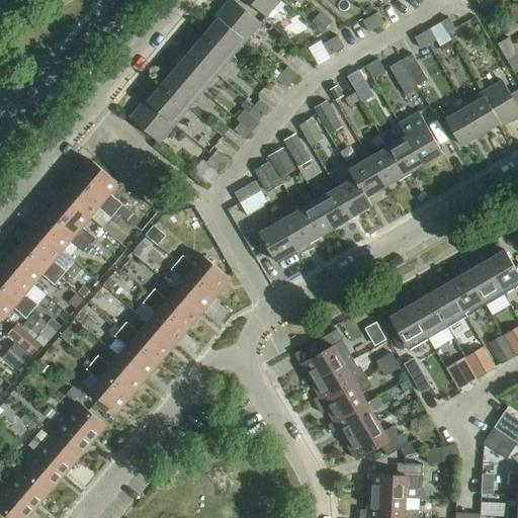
[(230,0),(214,18),(218,20),(219,19),(246,42),(261,24),(232,0),(230,0)]
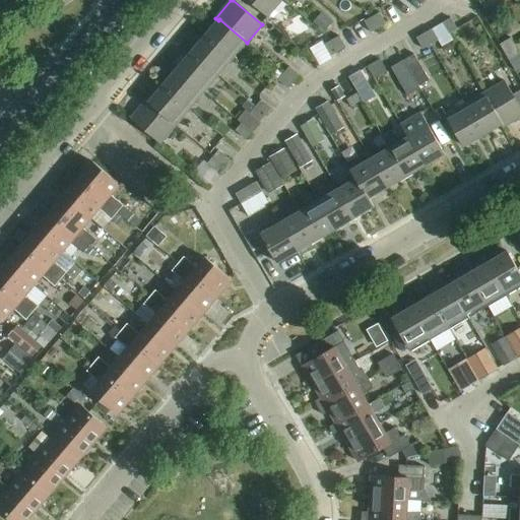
[(246,0),(267,18),(277,26),(283,19),(273,11),(282,0),(246,0)]
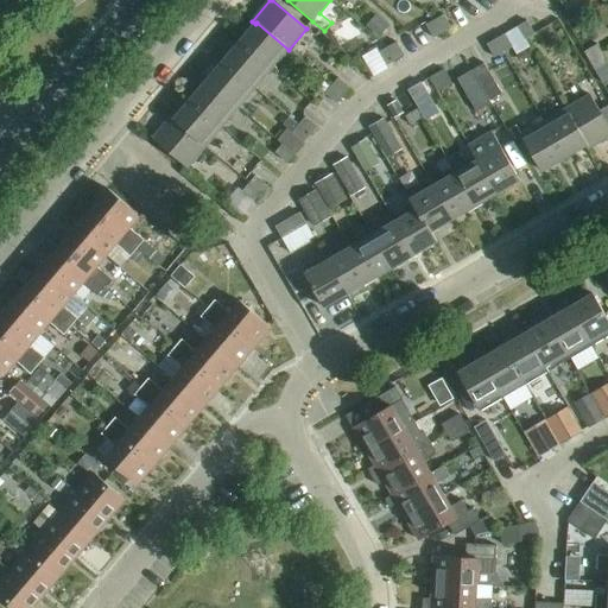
[(576,0),(564,0),(561,2),(565,12),(578,4),(576,0)]
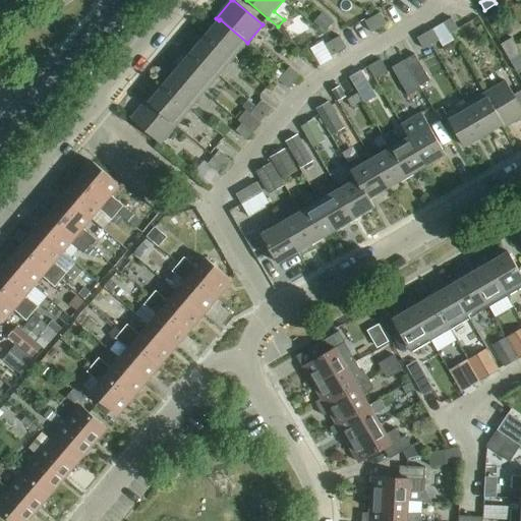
[(325,34),(334,23),(322,13),(313,23),(325,34)]
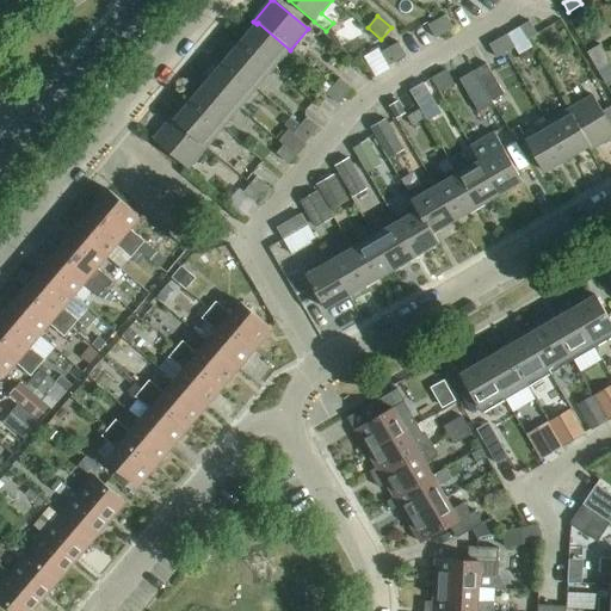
[(445,16),(437,22),(444,35),(454,29),(445,16)]
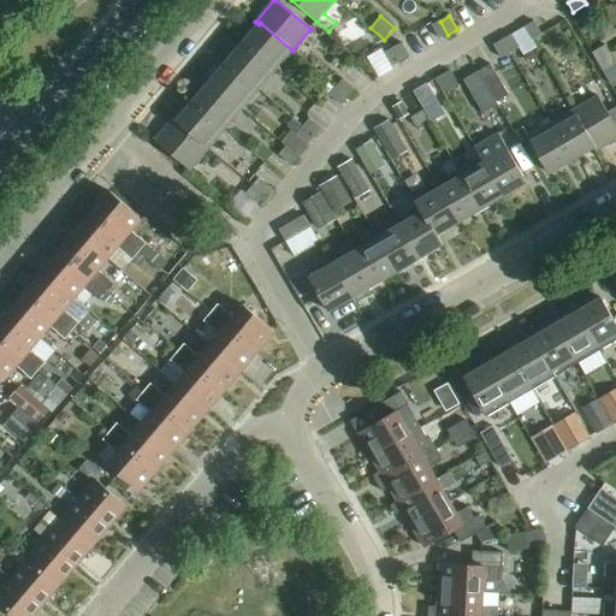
[(448,35),(440,22),(431,27),(439,40),(448,35)]
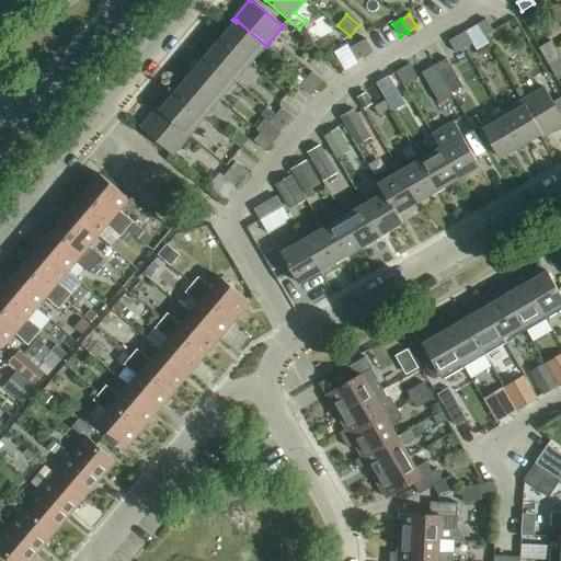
[(237,21),(236,22),(221,39),(251,64),(266,46),(237,21)]
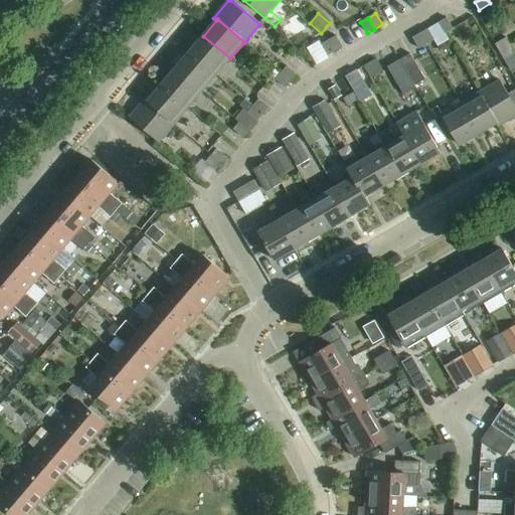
[(439,23),(445,34),(453,30),(446,19),(439,23)]
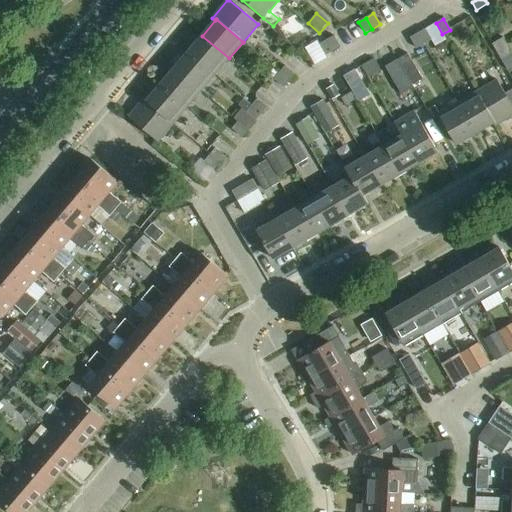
[(425,29),(417,34),(424,45),(431,41),(425,29)]
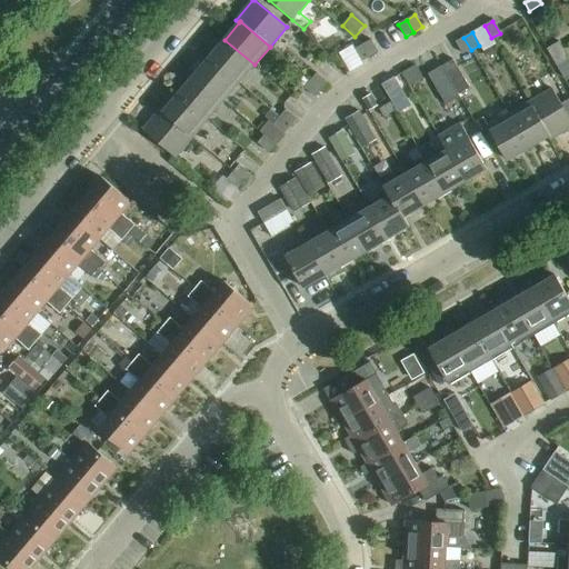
[(471,50),(463,38),(456,42),(462,55),(471,50)]
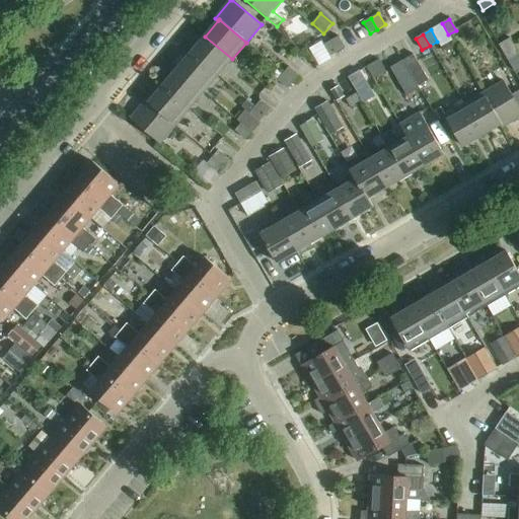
[(205,36),(191,53),(218,76),(232,59),(205,36)]
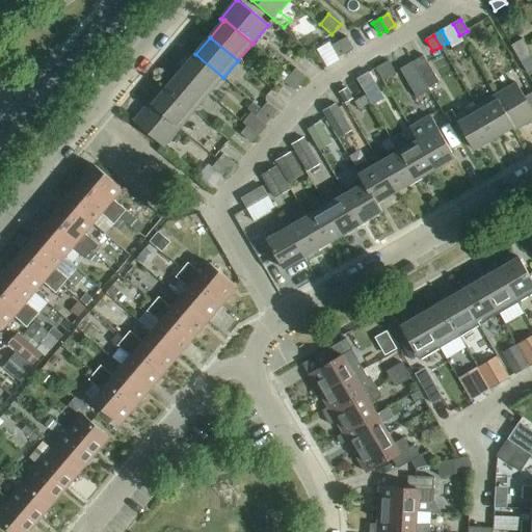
[(347,37),(339,43),(346,54),(353,49),(347,37)]
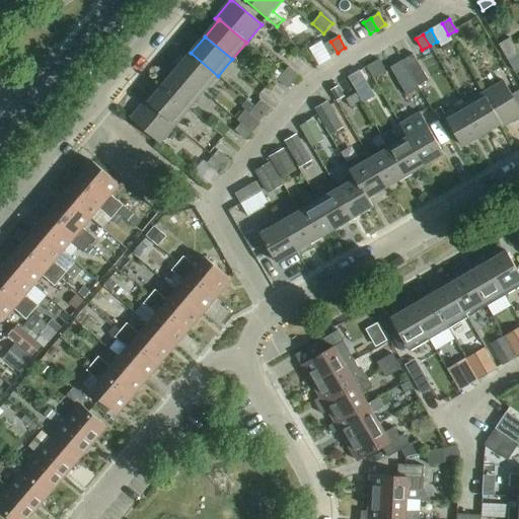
[(499,46),(503,53),(514,47),(510,39),(499,46)]
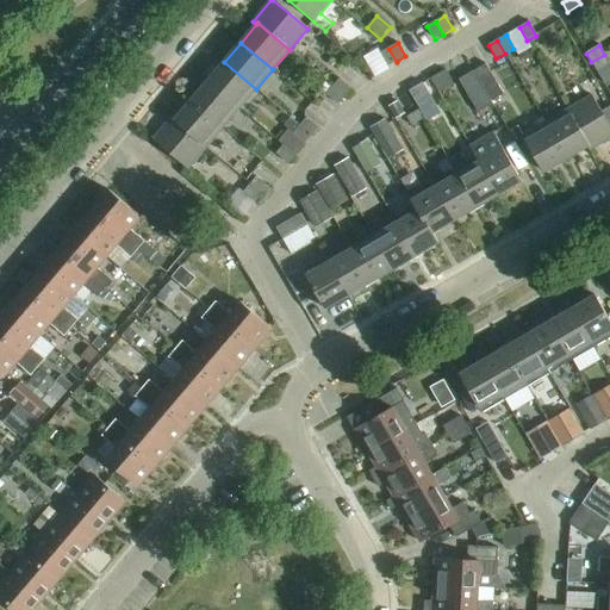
[(397,62),(388,49),(380,54),(387,67),(397,62)]
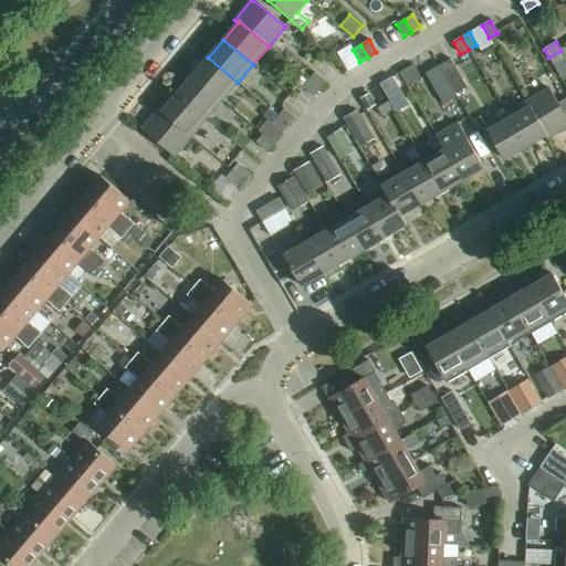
[(561,51),(548,58),(553,65),(565,59),(561,51)]
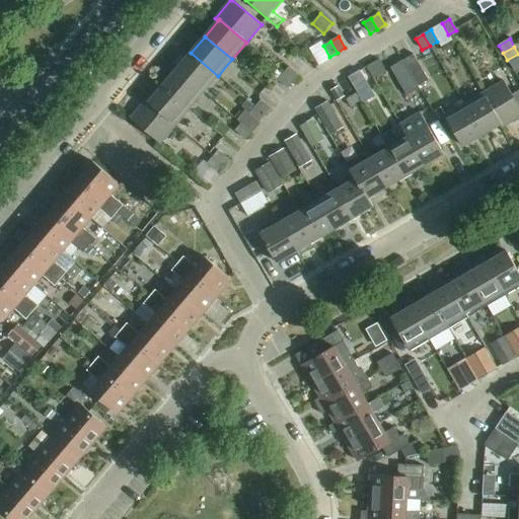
[(191,53),(176,70),(204,92),(218,76),(191,53)]
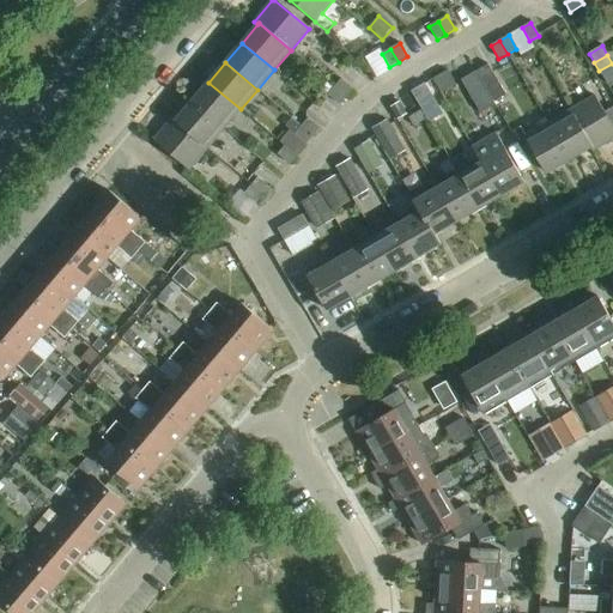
[(487,65),(475,72),(493,102),(505,95),(487,65)]
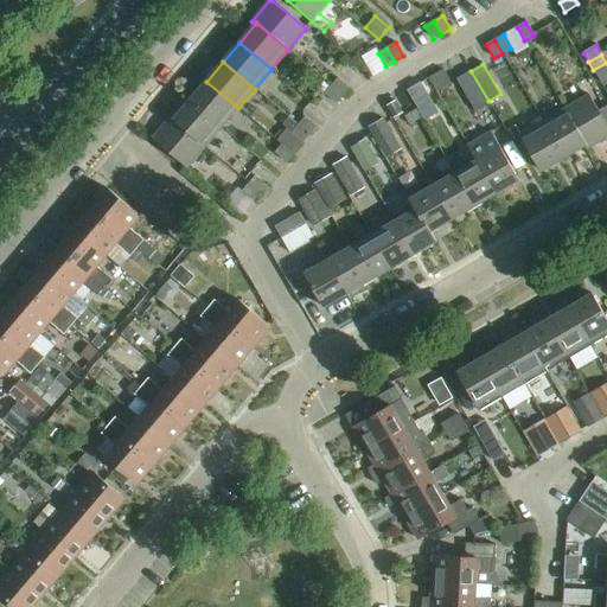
[(452,84),(443,70),(428,80),(436,94),(452,84)]
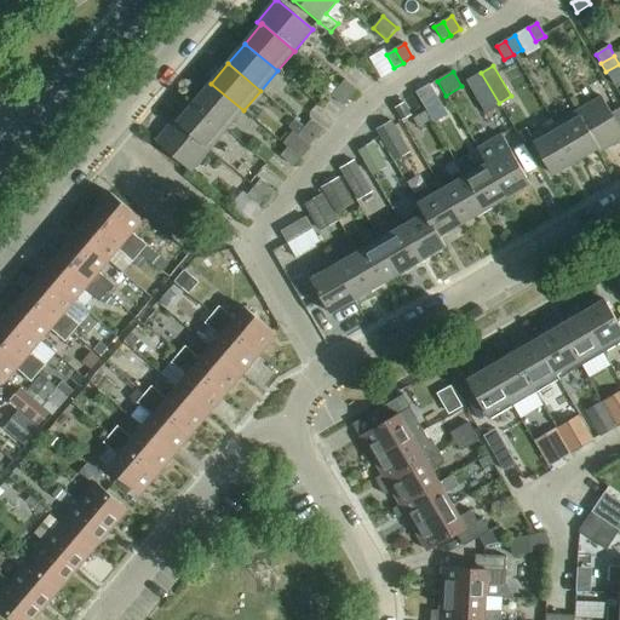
[(499,103),(481,73),(465,81),(484,115),(500,107),(499,103)]
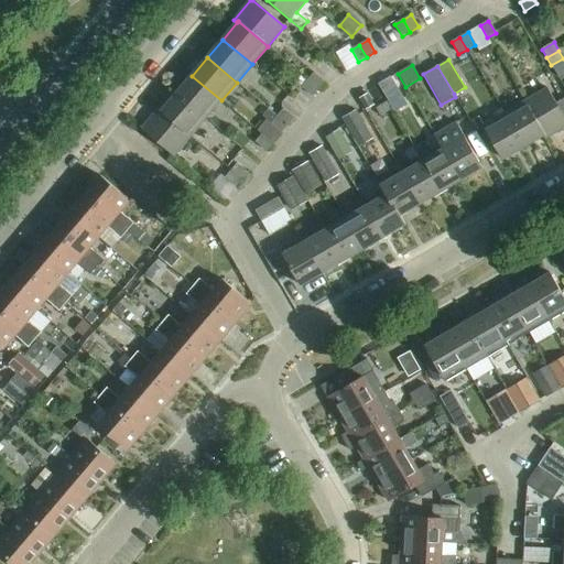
[(314,73),(307,80),(318,89),(324,83),(314,73)]
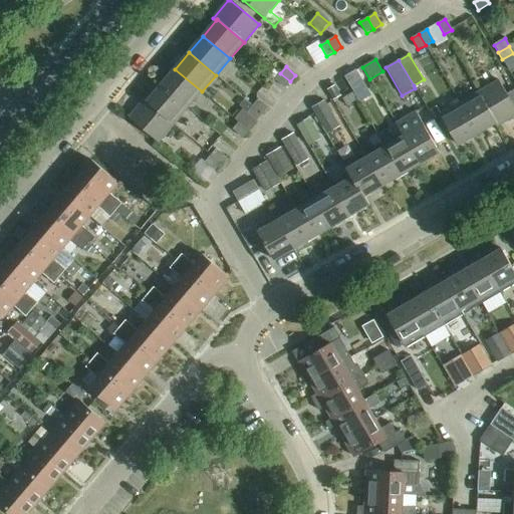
[(175,69),(161,85),(188,108),(202,91),(175,69)]
